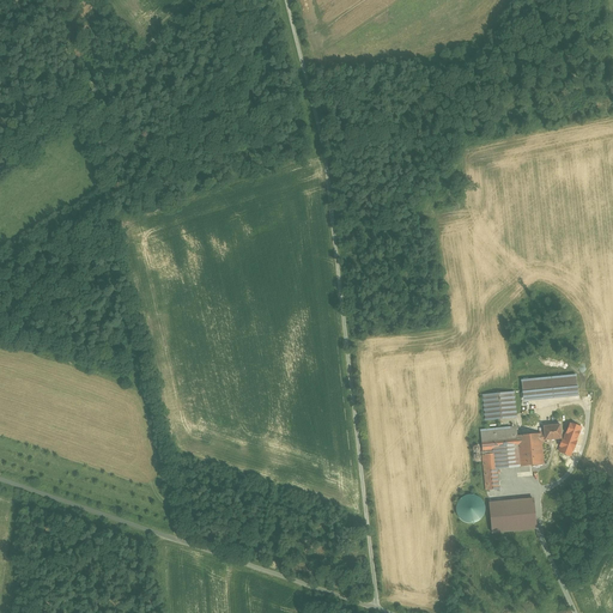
[(519,381),(520,395),(521,401),(576,396),(574,377),(519,381)]
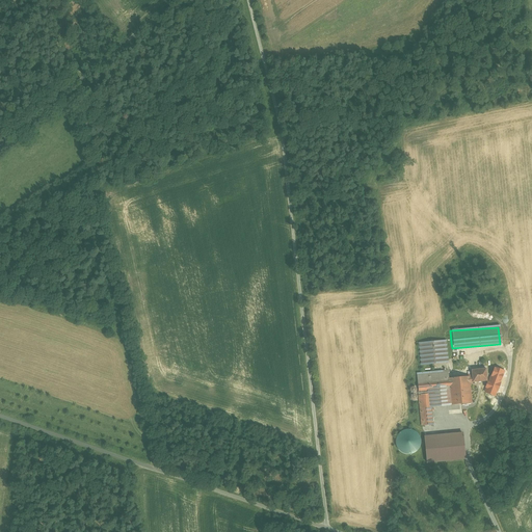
[(446,340),(418,343),(420,367),(448,364),(446,340)]
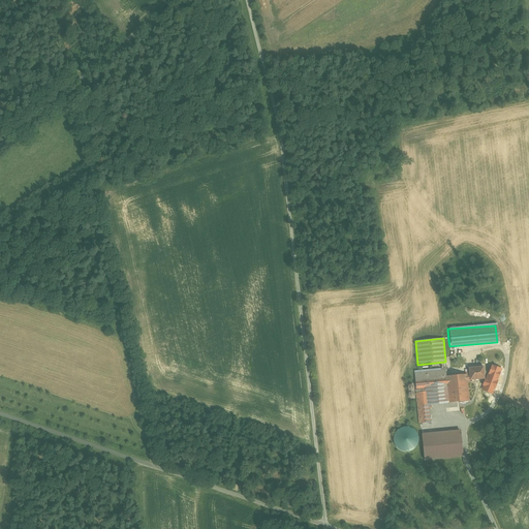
[(484,367),(469,368),(469,373),(470,380),(485,379),(484,367)]
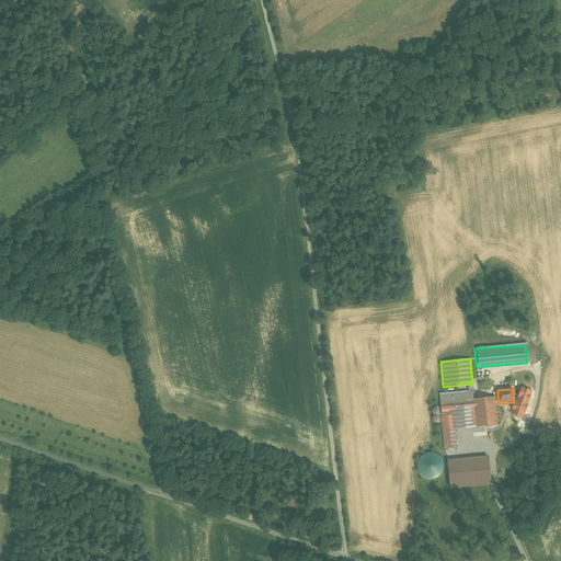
[(472,391),(439,395),(442,412),(453,411),(454,430),(476,427),(473,399),(472,391)]
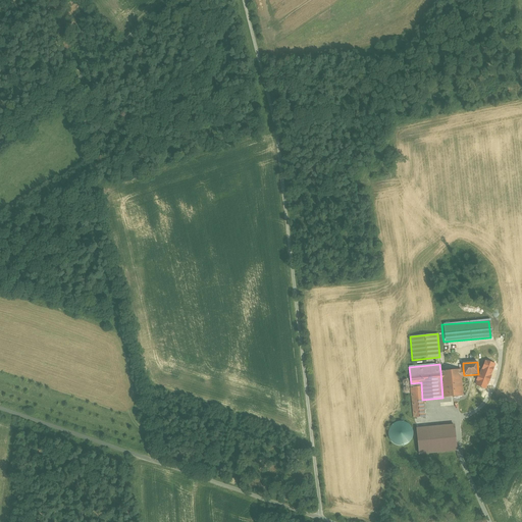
[(440,371),(442,398),(463,396),(461,377),(461,369),(460,369),(440,371)]
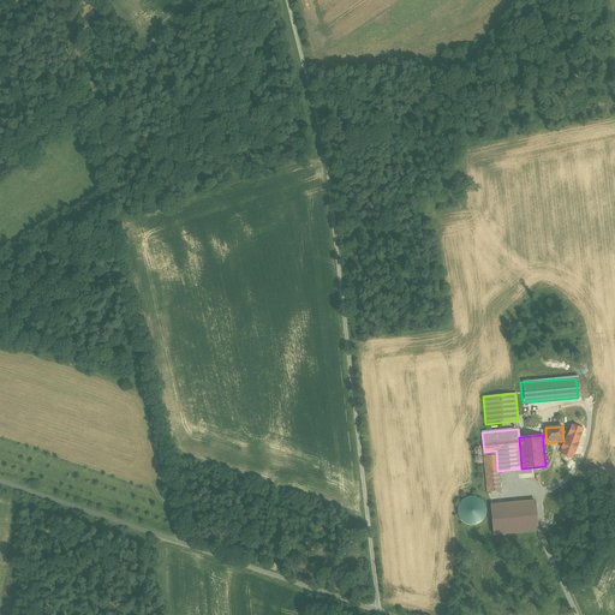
[(496,451),(484,452),(488,493),(500,491),(497,471),(496,451)]
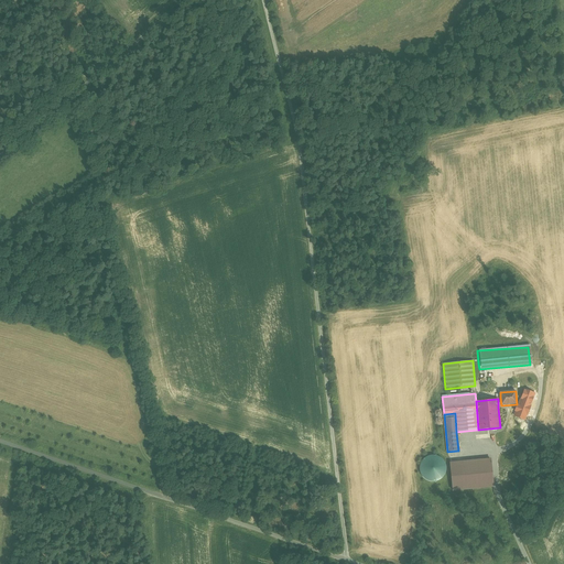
[(425,457),(421,461),(419,465),(418,470),(420,476),(423,479),(427,483),(433,483),(437,481),(442,478),(445,474),(445,468),(444,463),(441,458),(436,456),(431,456),(425,457)]
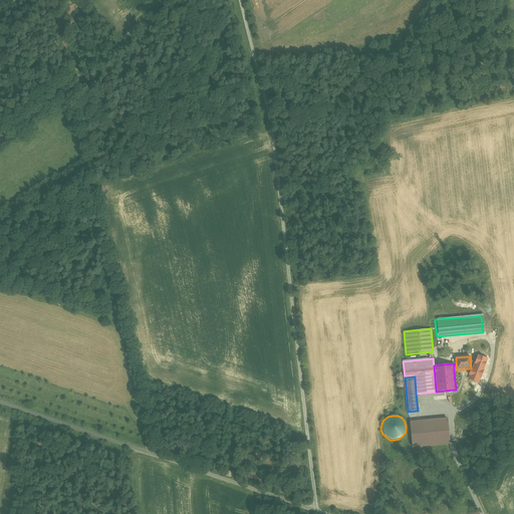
[(447,424),(412,426),(413,438),(448,436),(447,424)]
